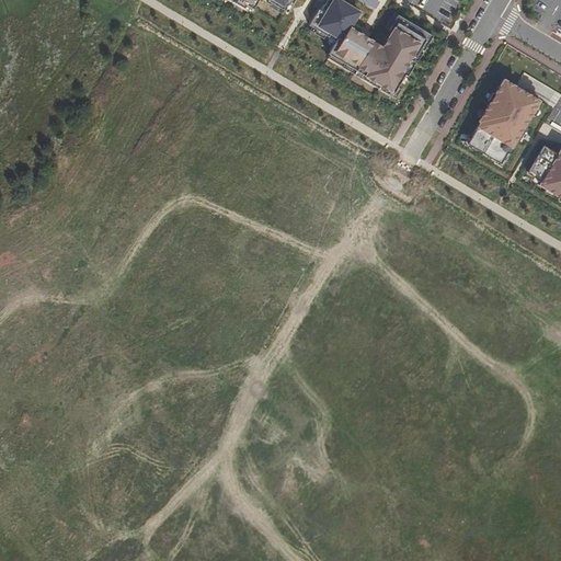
[(237,0),(238,0),(236,3),(250,12),(252,9),(254,10),(259,0),(270,0),(268,1),(272,3),(286,11),(288,13),(296,0),(237,0)]
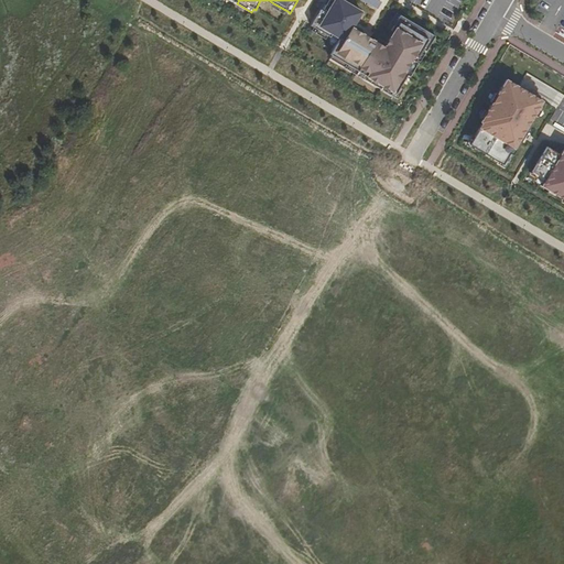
[(422,51),(423,50),(426,51),(436,36),(401,15),(391,30),(394,32),(388,44),(386,47),(376,42),(364,34),(353,29),(355,24),(362,12),(342,0),(326,0),(312,25),(314,28),(328,35),(332,38),(333,34),(340,39),(331,55),(333,55),(331,58),(345,67),(347,64),(348,65),(367,76),(369,77),(367,80),(381,89),(383,86),(386,87),(397,94),(400,88),(408,76),(410,77),(419,63),(416,62),(416,60),(422,51)]
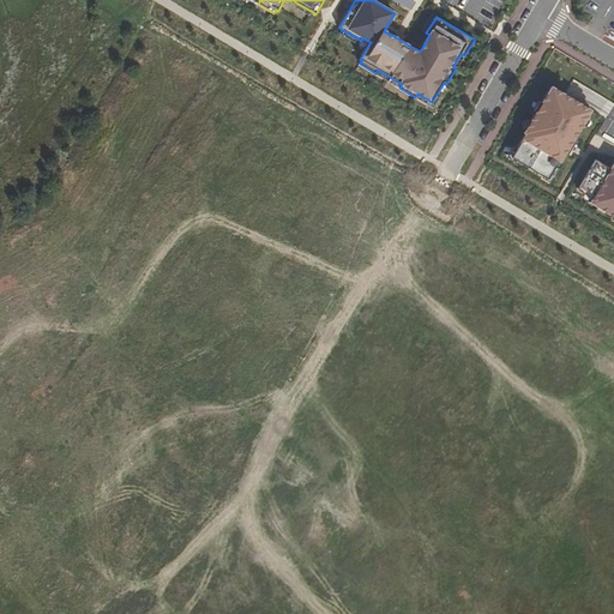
[(391,0),(409,10),(414,1),(410,0),(391,0)]
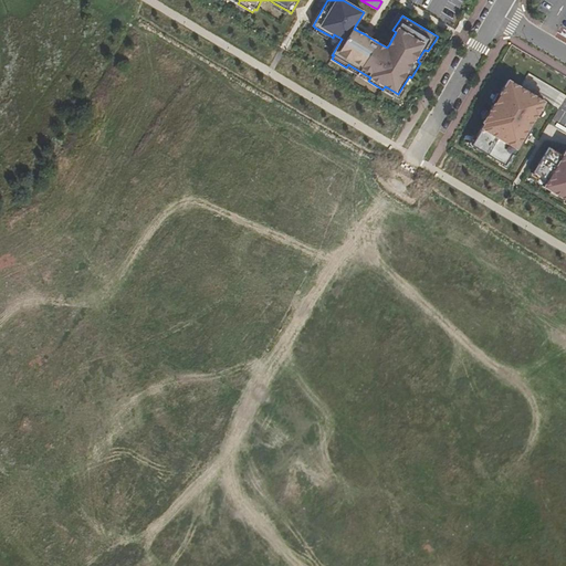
[(289,11),(274,3),(272,7),(286,14),(289,11)]
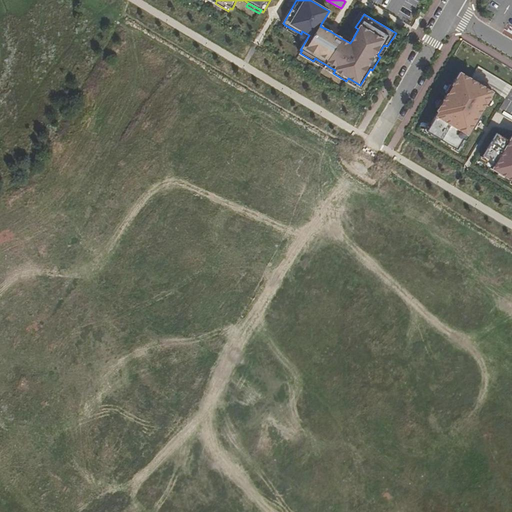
[(355,27),(364,14),(360,12),(352,25),(355,27)]
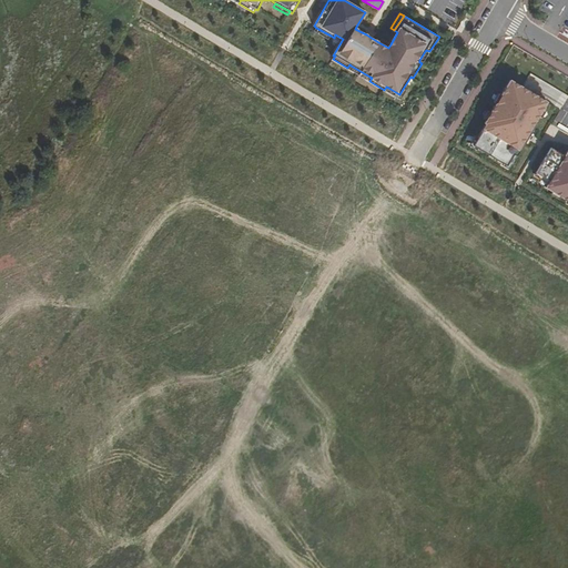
[(368,31),(357,24),(355,29),(366,34),(368,31)]
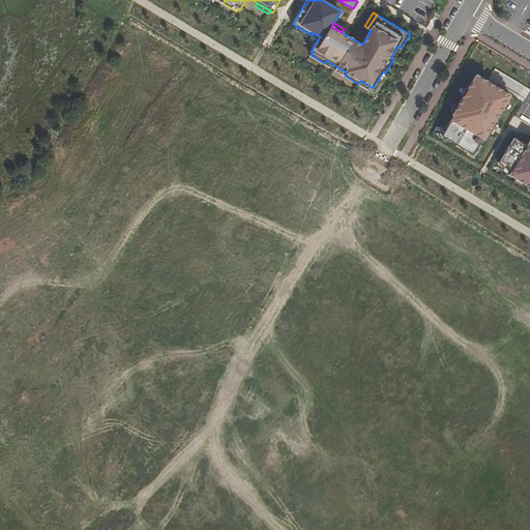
[(308,33),(295,26),(294,29),(306,37),(308,33)]
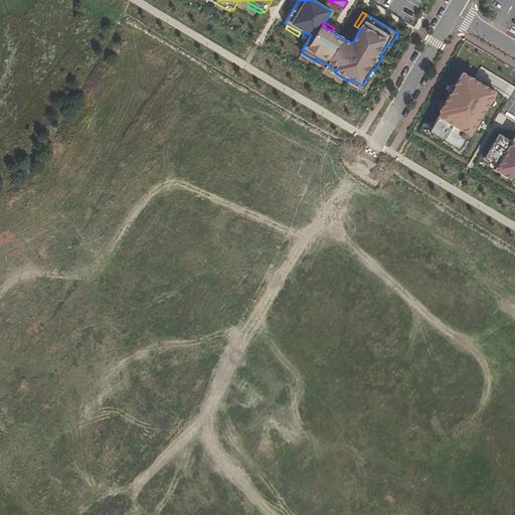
[(354,40),(345,35),(343,38),(352,43),(354,40)]
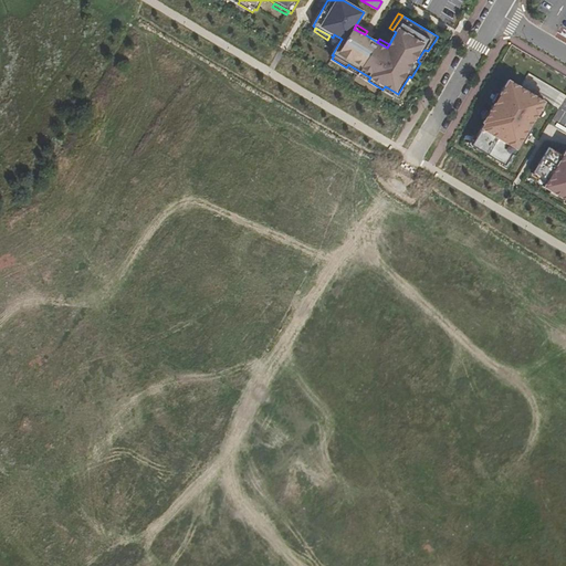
[(422,62),(428,53),(423,51),(418,60),(422,62)]
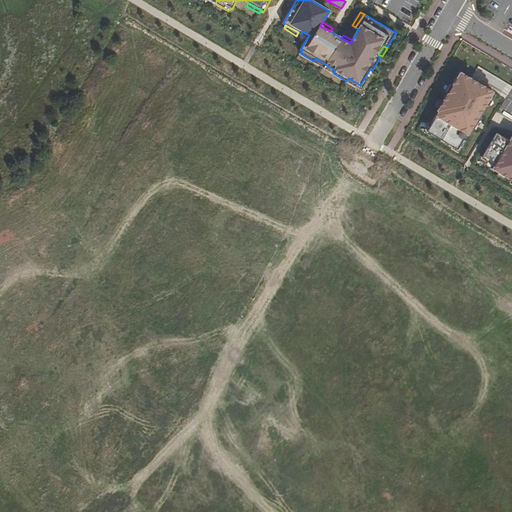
[(333,69),(316,59),(314,62),(332,72),(333,69)]
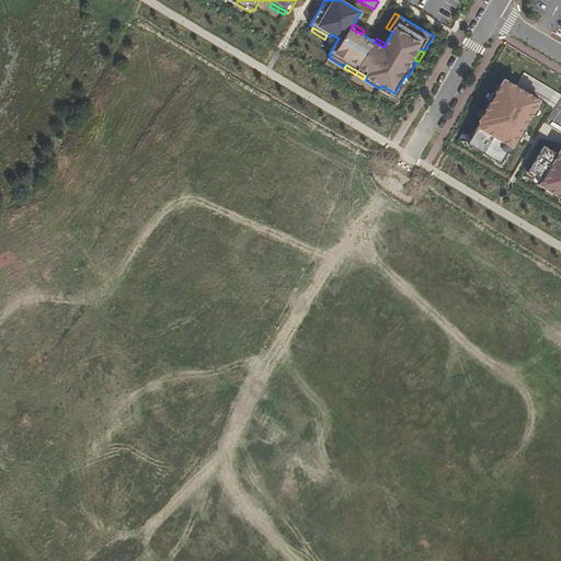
[(539,101),(503,79),(494,94),(490,103),(484,111),(480,119),(478,122),(480,123),(471,136),(467,145),(471,147),(495,161),(500,163),(506,152),(510,155),(521,136),(526,128),(530,121),(528,119),(529,117),(535,109),(539,101)]
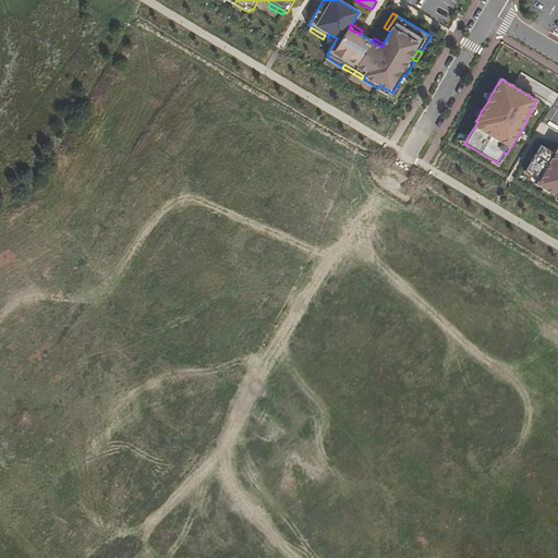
[(393,98),(400,89),(396,87),(392,93),(381,86),(379,89),(393,98)]
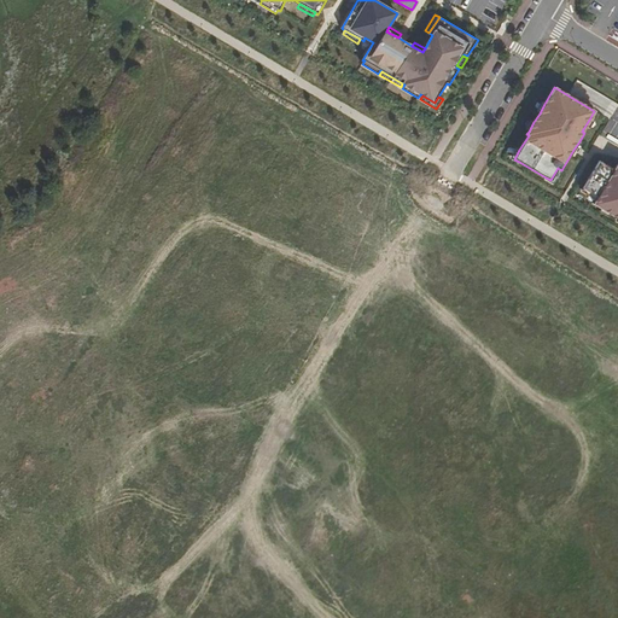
[(617,162),(617,163),(614,169),(599,161),(583,188),(598,197),(596,200),(594,204),(601,209),(610,214),(617,217),(617,219),(617,162)]
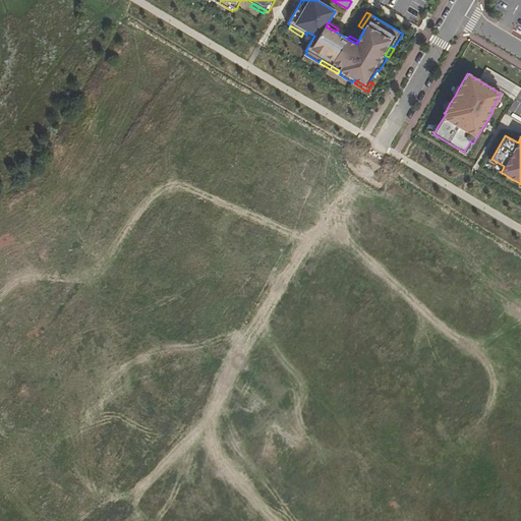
[(464,152),(460,150),(459,151),(466,156),(473,143),(470,141),(464,152)]
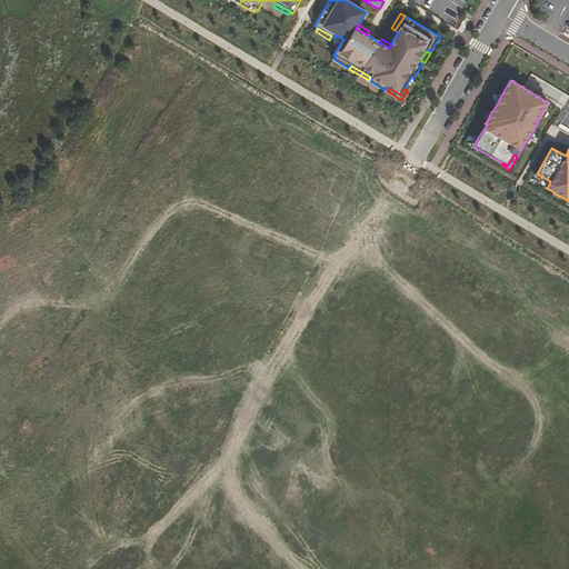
[(535,176),(549,185),(550,181),(537,173),(535,176)]
